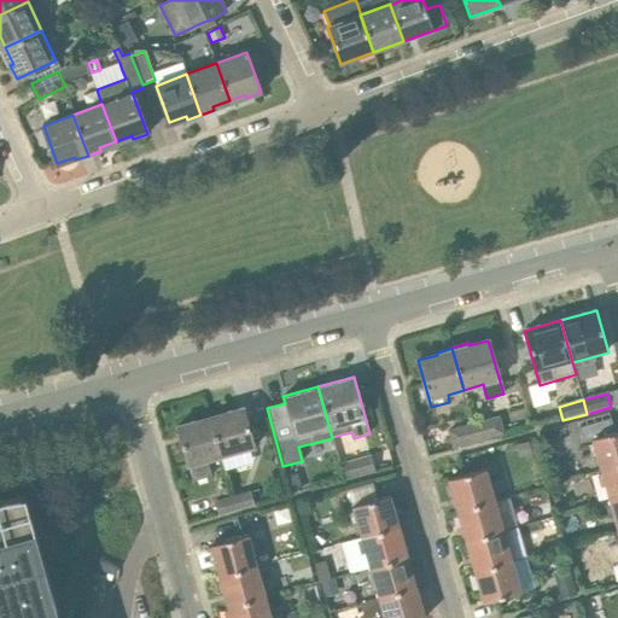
[(210,417),(222,458),(256,448),(244,407),(210,417)]
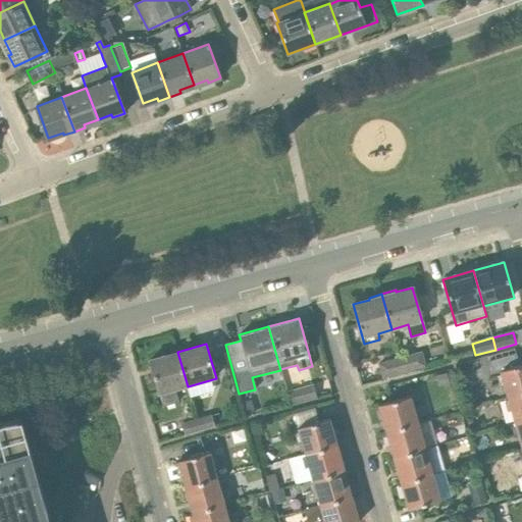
[(188,386),(177,352),(149,360),(162,407),(178,402),(174,389),(188,386)]
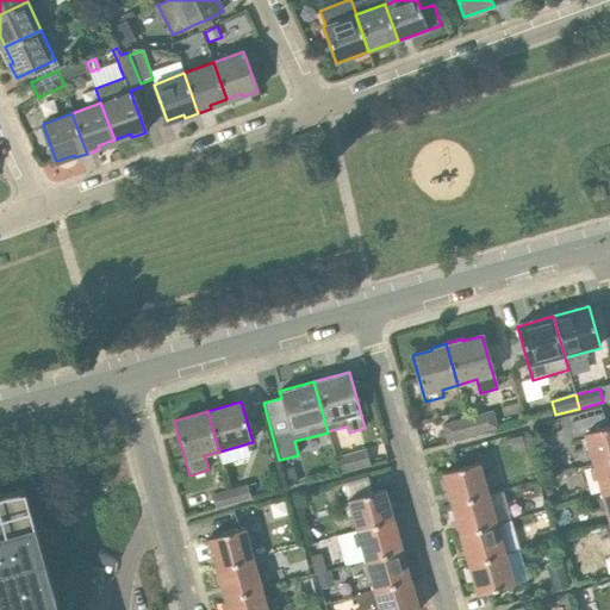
[(492,412),(467,419),(472,436),(497,429),(492,412)]
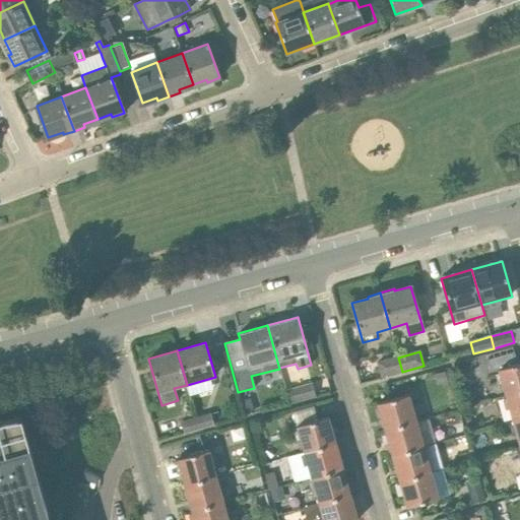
[(514,352),(486,360),(491,372),(498,370),(505,396),(519,392),(519,364),(518,365),(514,352)]
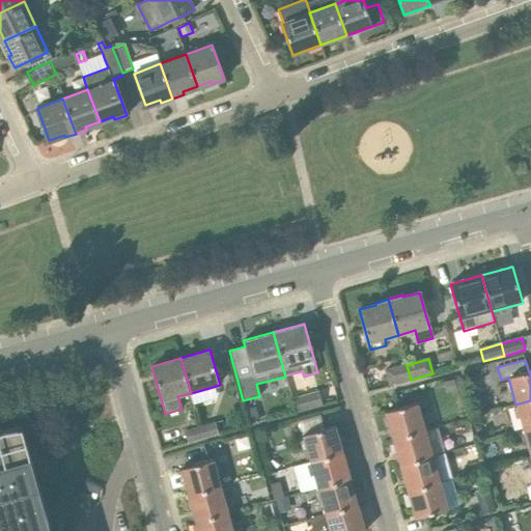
[(411,380),(407,365),(386,371),(389,385),(411,380)]
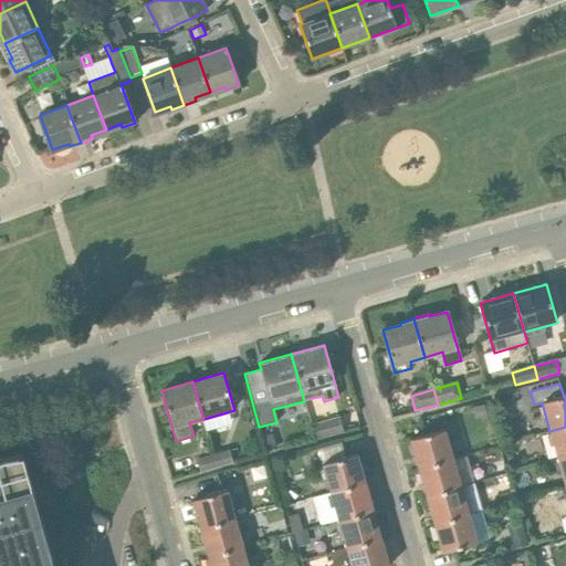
[(488,416),(484,402),(473,406),(477,418),(488,416)]
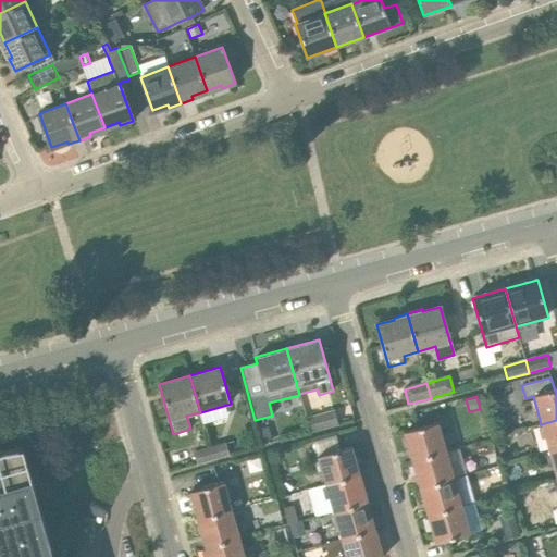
[(334,411),(307,419),(311,433),(337,425),(334,411)]
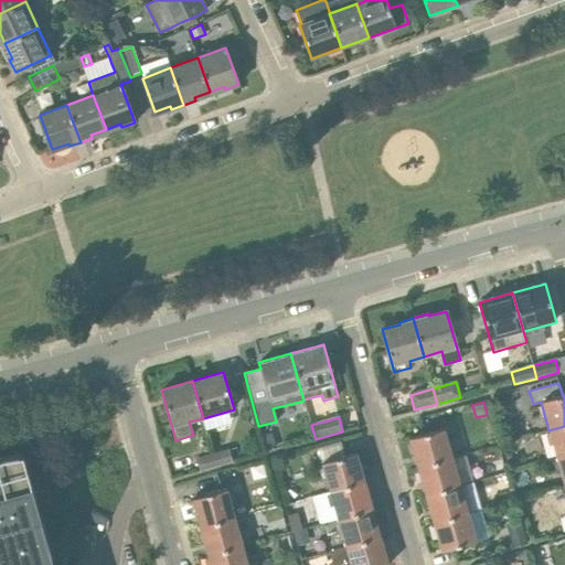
[(557,458),(564,456),(564,426),(548,430),(557,458)]
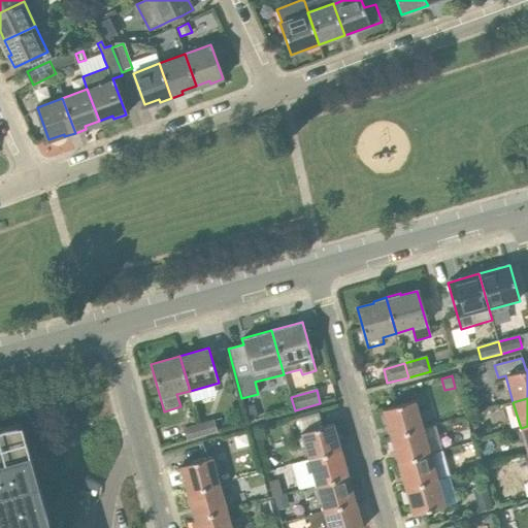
[(383,410),(391,437),(423,428),(415,402),(383,410)]
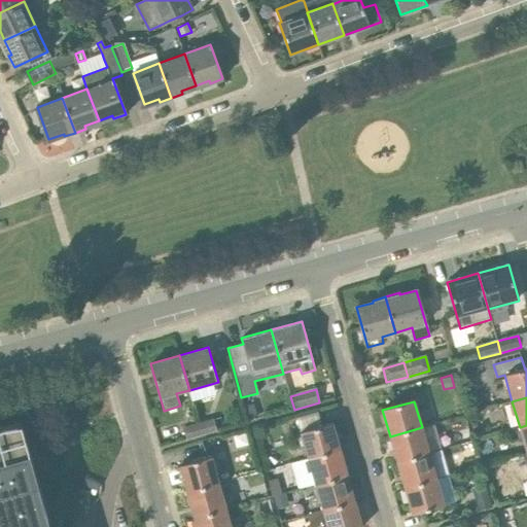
[(254,403),(244,406),(247,419),(258,416),(254,403)]
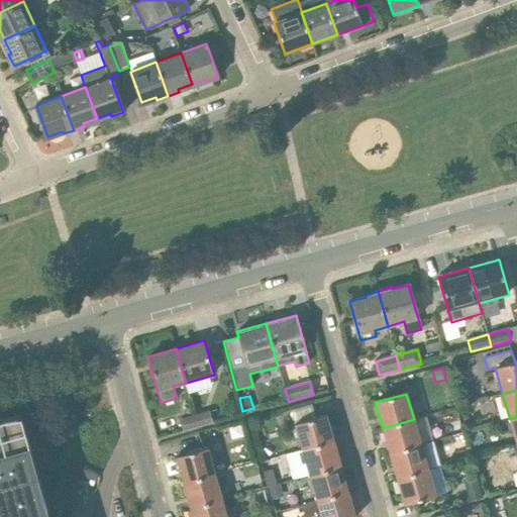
[(209,411),(194,415),(197,427),(212,423),(209,411)]
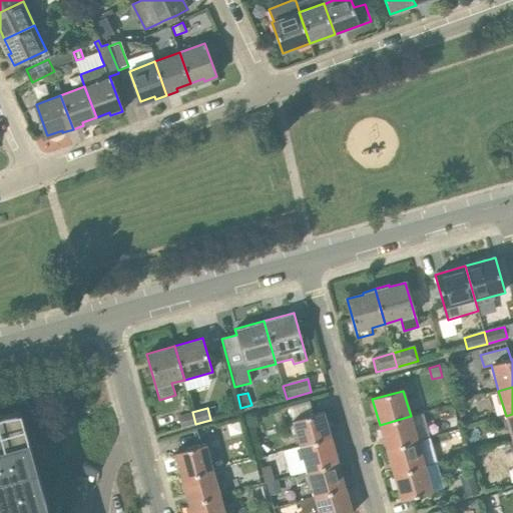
[(195,424),(192,412),(177,416),(180,428),(195,424)]
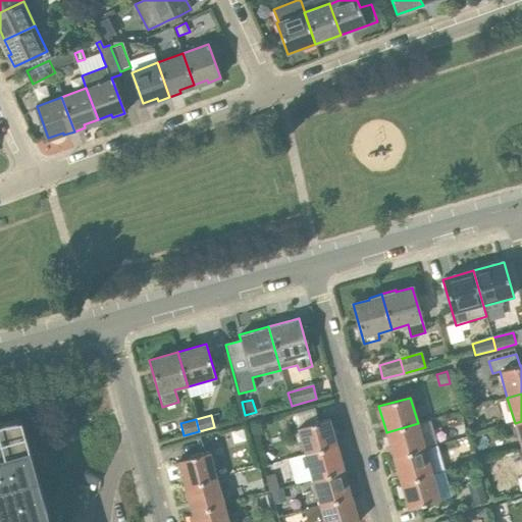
[(305,455),(336,446),(329,419),(298,428),(305,455)]
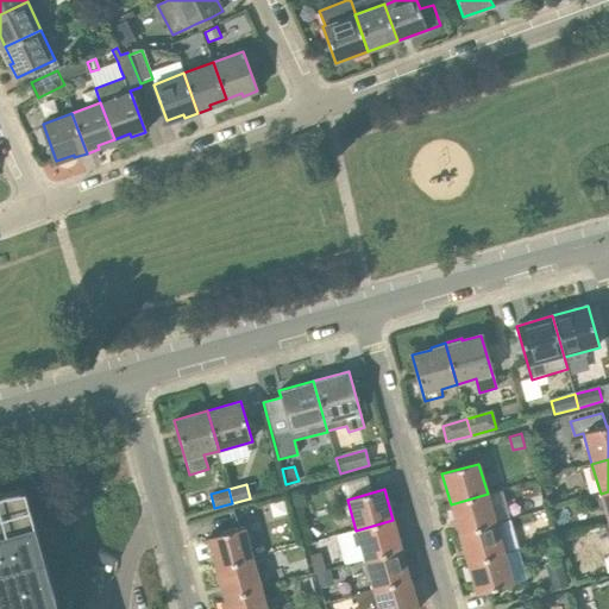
[(54,608),(20,490),(0,495),(0,608),(54,608)]
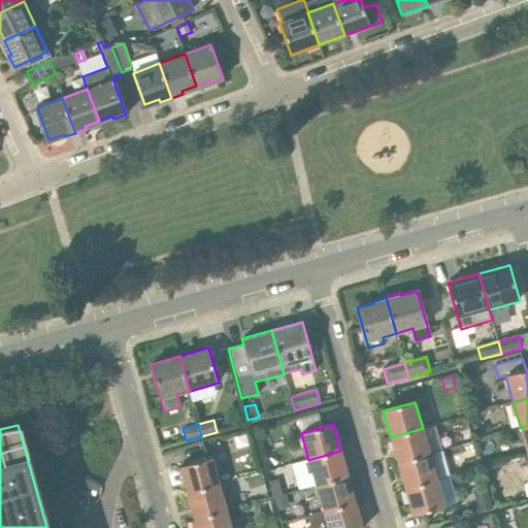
[(423,428),(391,437),(398,463),(430,454),(423,428)]
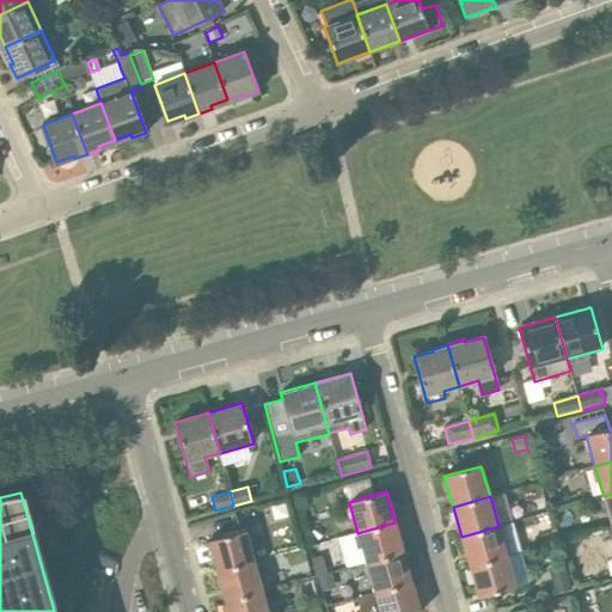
[(357,533),(338,538),(347,568),(366,562),(403,551),(395,522),(357,533)]
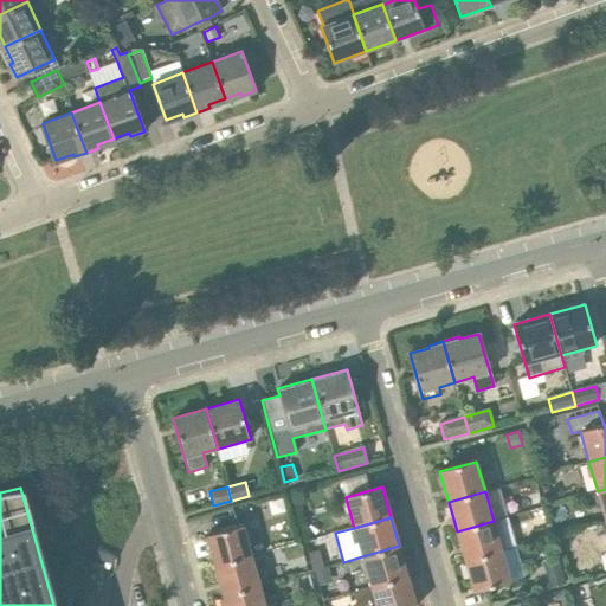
[(494,521),(457,532),(465,560),(501,549),(494,521)]
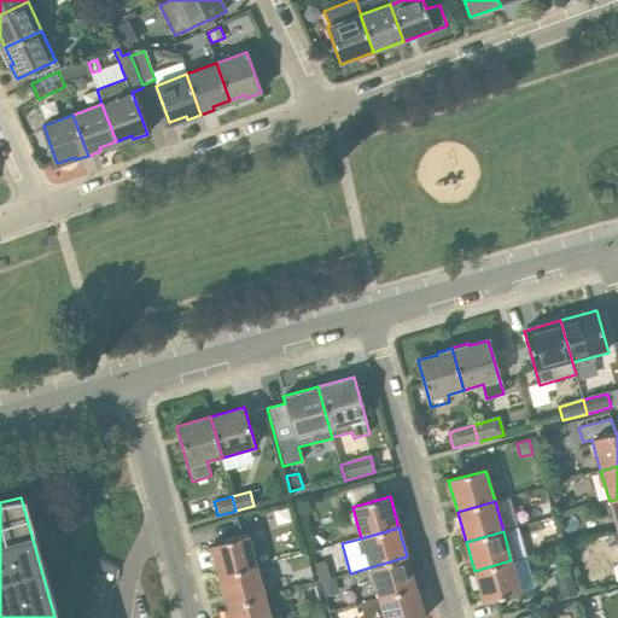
[(210,547),(219,577),(256,566),(248,536),(210,547)]
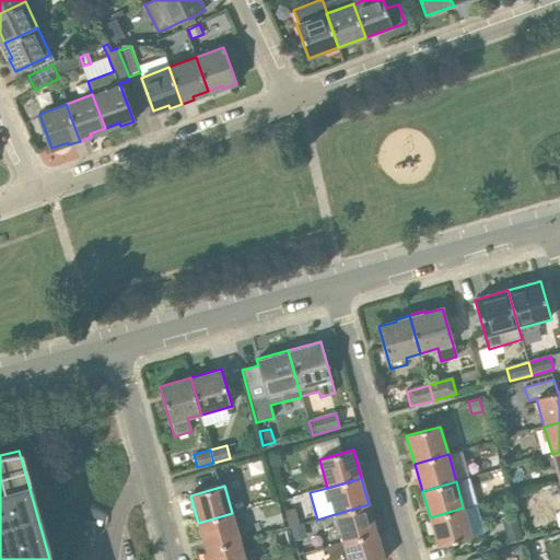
[(342,541),(376,532),(369,504),(335,514),(342,541)]
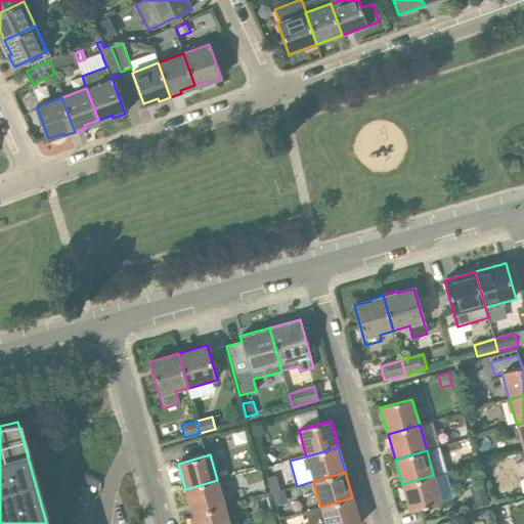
[(268,477),(272,492),(279,490),(275,475),(268,477)]
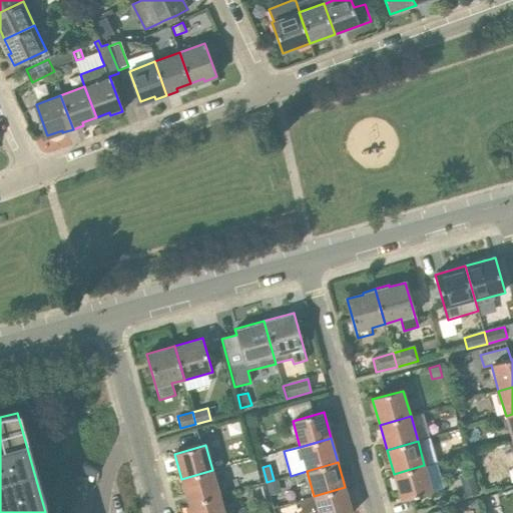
[(424,465),(394,474),(401,499),(432,491),(424,465)]
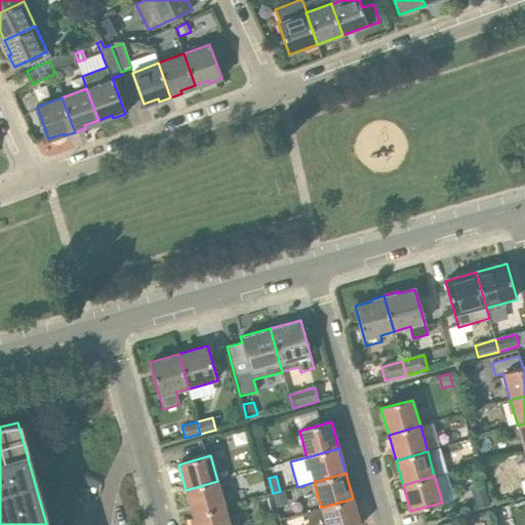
[(217,481),(186,490),(193,515),(225,507),(217,481)]
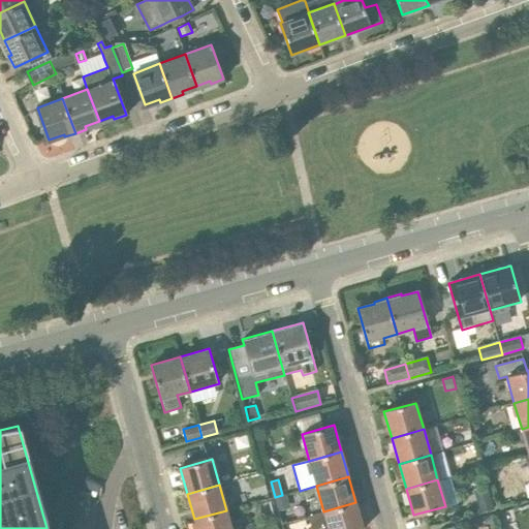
[(278,510),(290,507),(287,494),(275,497),(278,510)]
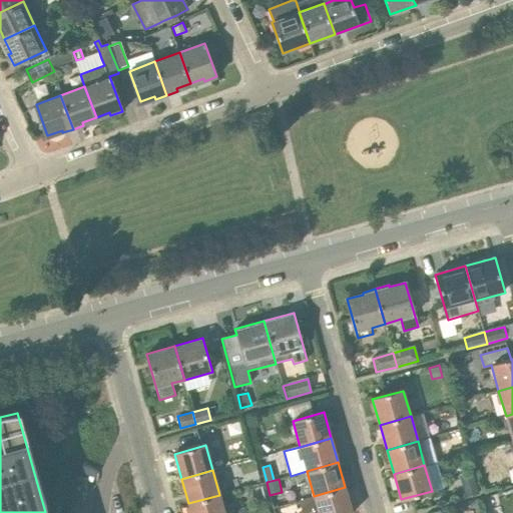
[(476,485),(464,489),(466,497),(479,494),(476,485)]
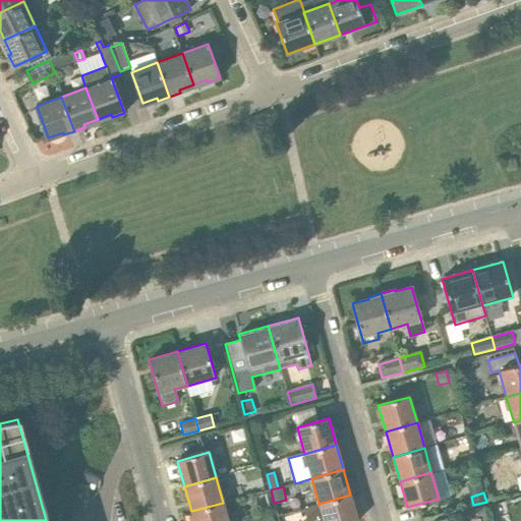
[(350,495),(319,504),(323,520),(356,520),(358,520),(350,495)]
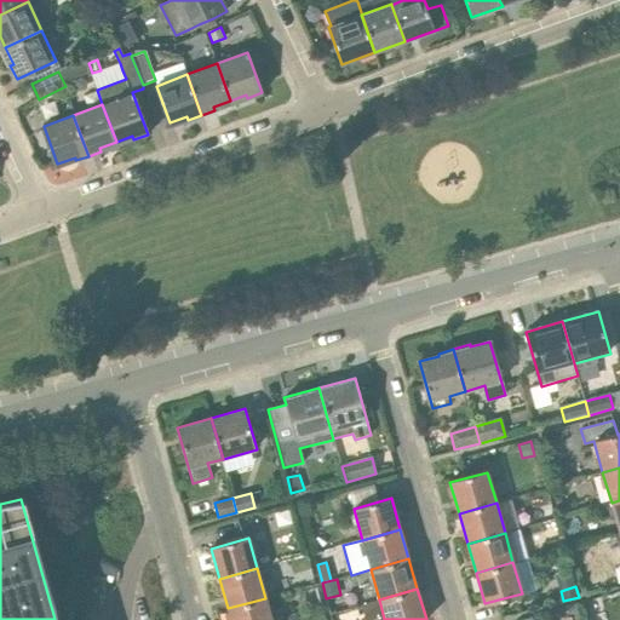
[(270,619),(265,598),(228,608),(230,619),(270,619)]
